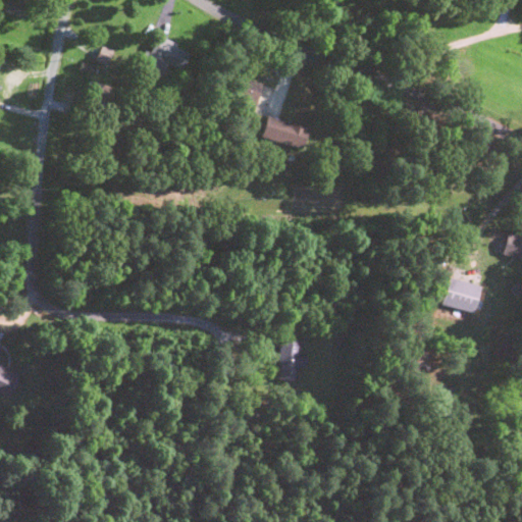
[(256,93),(250,93),(250,87),(228,88),(230,112),(257,110),(256,93)]
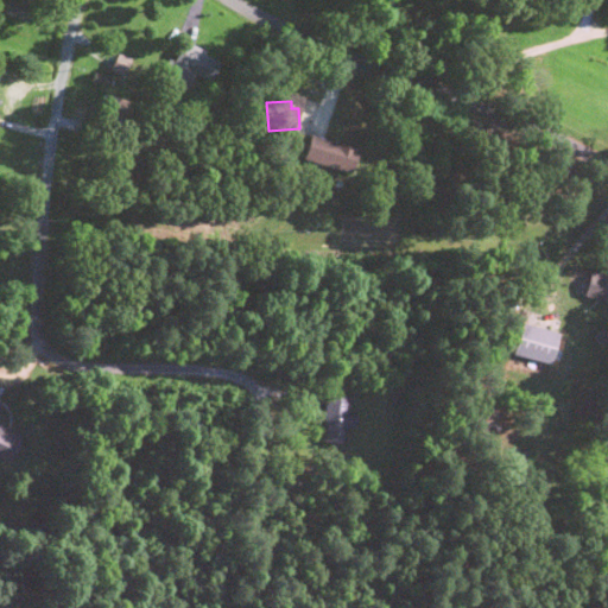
[(304,160),(353,175),(360,151),(311,137),(304,160)]
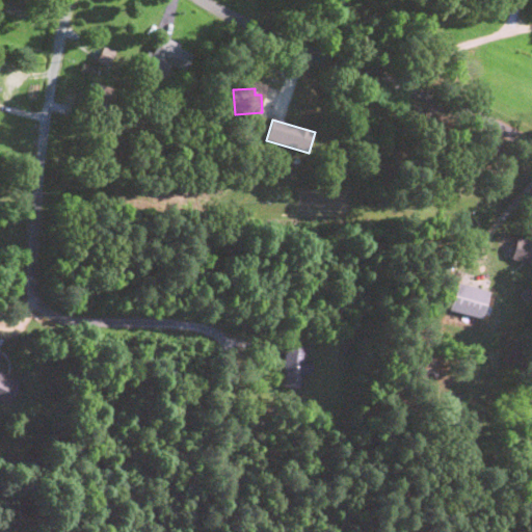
[(531,267),(531,242),(517,239),(511,262),(531,267)]
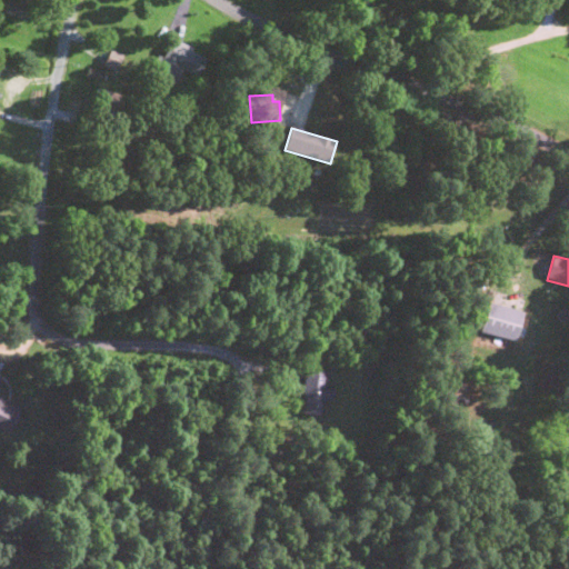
[(520,341),(525,311),(488,307),(483,337),(520,341)]
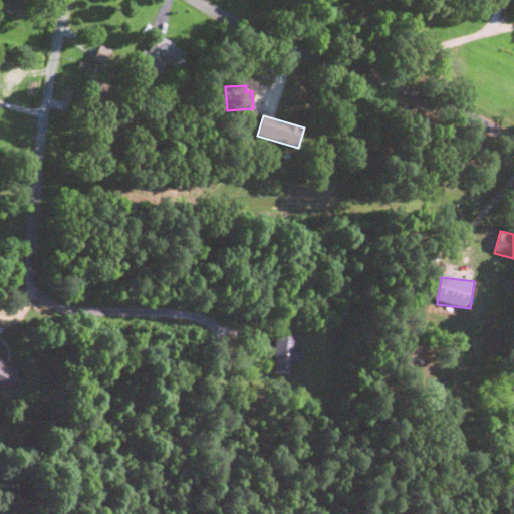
[(273,376),(292,377),(292,363),(299,363),(300,350),(294,350),(295,335),(275,334),(273,376)]
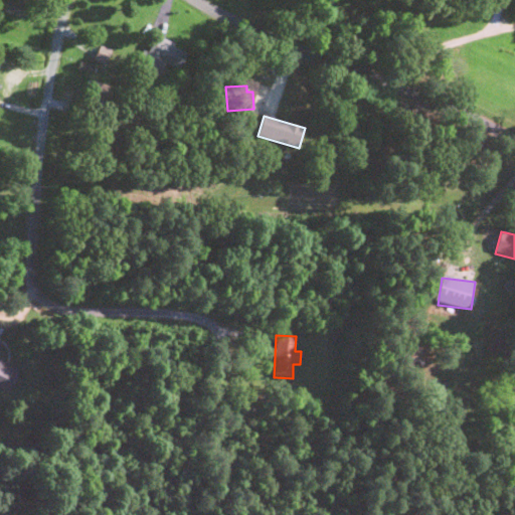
[(0,389),(9,394),(19,373),(0,363),(0,389)]
